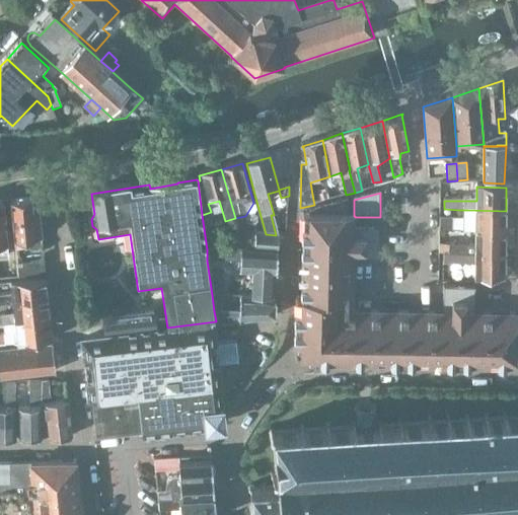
[(40,215),(33,215),(32,202),(11,204),(15,244),(29,242),(30,251),(38,250),(38,255),(44,254),(43,240),(40,215)]
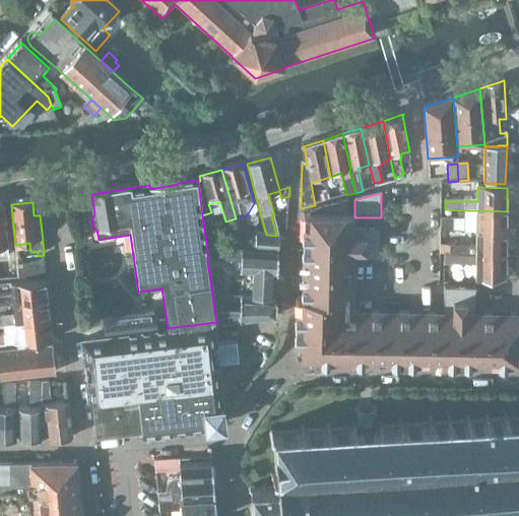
[(499,368),(516,368),(517,318),(476,317),(476,291),(445,289),(445,317),(353,315),(354,261),(380,262),(380,231),(355,230),(355,217),(355,216),(354,216),(348,216),(348,202),(312,212),(312,215),(310,215),(310,217),(306,217),(305,229),(303,229),(303,234),(302,234),(302,241),(305,241),(304,250),(303,250),(303,261),(305,261),(305,270),(303,270),(303,276),(304,276),(304,284),(302,284),(302,297),(304,297),(304,302),(298,302),(298,312),(296,312),(296,325),(298,325),(297,333),(296,333),(296,345),(297,345),(297,358),(301,358),(301,359),(321,359),(321,365),(364,366),(364,364),(373,364),(373,366),(378,366),(378,364),(387,364),(387,366),(399,366),(399,365),(408,365),(408,366),(419,367),(419,365),(429,365),(429,367),(435,367),(435,365),(443,365),(443,367),(455,367),(455,366),(464,366),(464,367),(475,367),(475,366),(484,366),(484,368),(490,368),(490,366),(499,366),(499,368)]
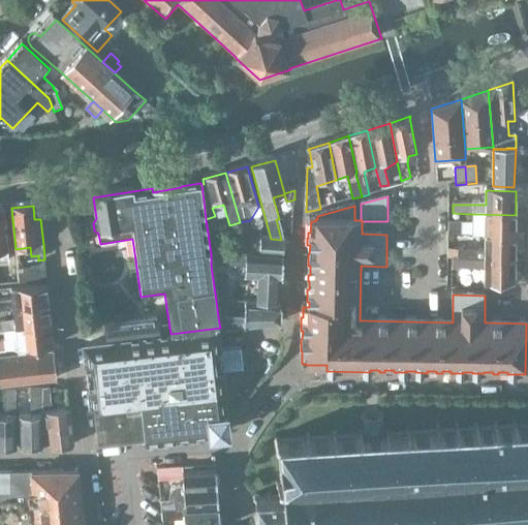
[(8,251),(4,208),(0,208),(0,265),(9,264),(7,252),(8,251)]
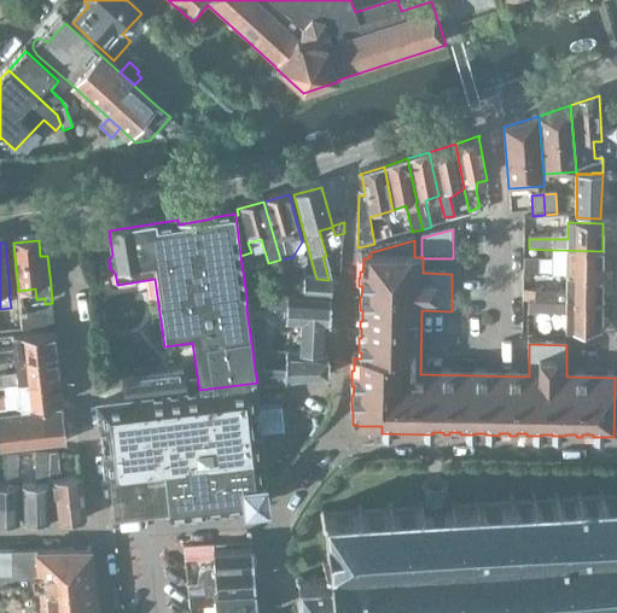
[(601,279),(603,251),(557,250),(557,257),(568,258),(566,278),(601,279)]
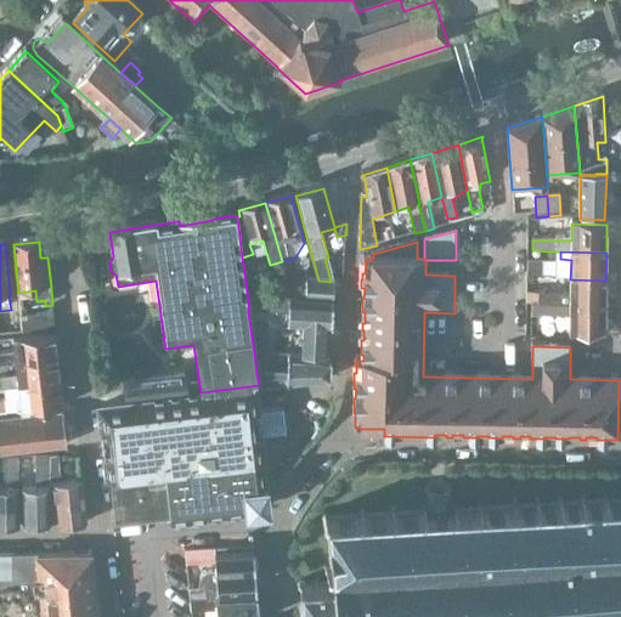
[(333,303),(334,282),(331,282),(319,281),(308,281),(308,277),(299,275),(292,276),(286,282),(283,289),(286,300),(306,300),(333,303)]
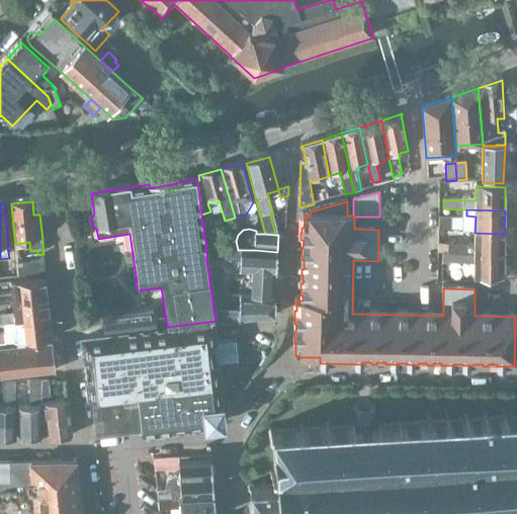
[(448,246),(448,255),(504,257),(504,234),(475,233),(475,246),(448,246)]
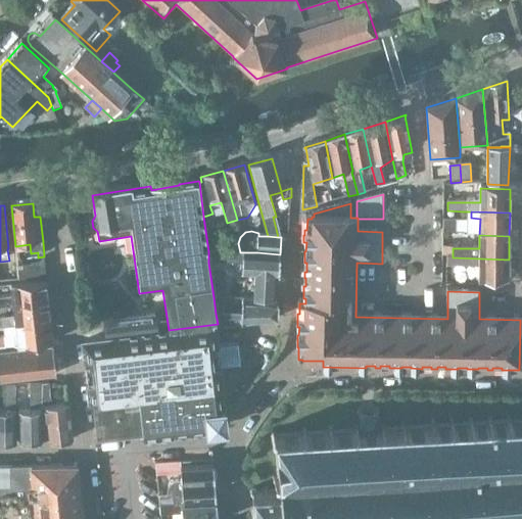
[(226,252),(208,251),(208,263),(243,265),(242,276),(254,277),(252,300),(277,301),(279,278),(280,255),(226,253),(226,252)]
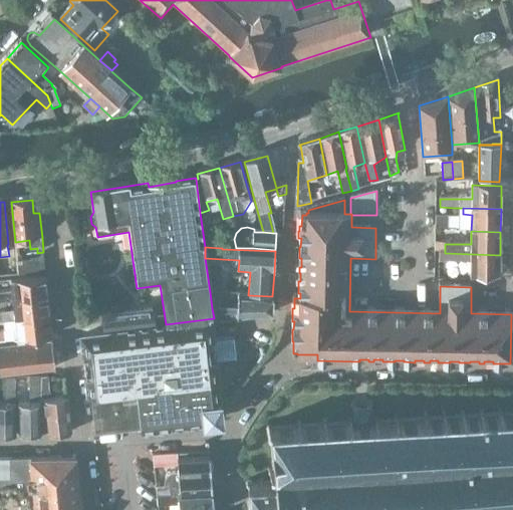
[(439,253),(439,262),(471,263),(471,277),(500,277),(500,255),(445,253),(439,253)]
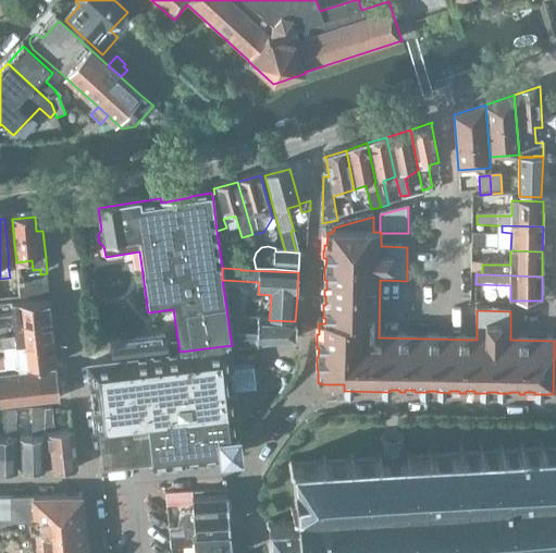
[(35,283),(35,287),(20,289),(21,300),(49,296),(48,282),(35,283)]
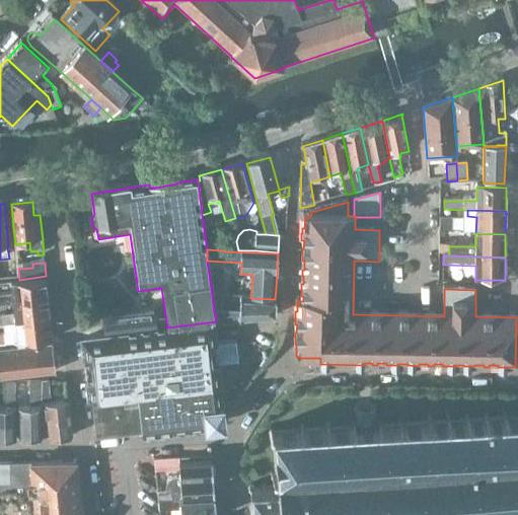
[(48,281),(11,285),(12,296),(0,297),(0,306),(13,305),(51,301),(48,281)]
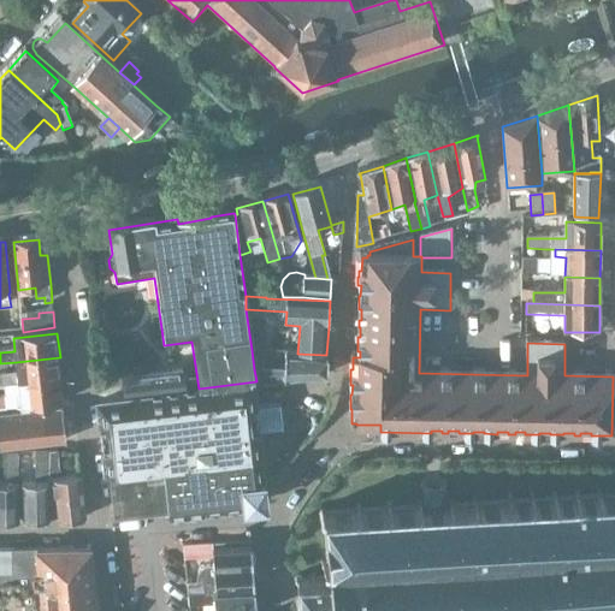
[(326,379),(326,355),(297,354),(287,354),(287,372),(254,369),(256,381),(256,387),(326,379)]
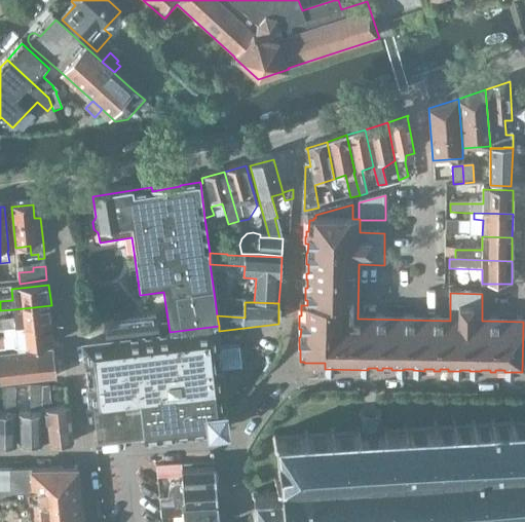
[(51,305),(13,309),(14,321),(0,322),(1,331),(8,330),(8,331),(15,330),(53,326),(51,305)]
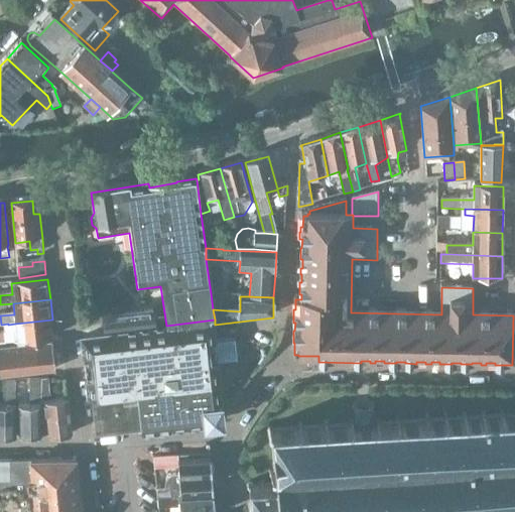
[(104,333),(156,327),(154,311),(103,317),(104,333)]
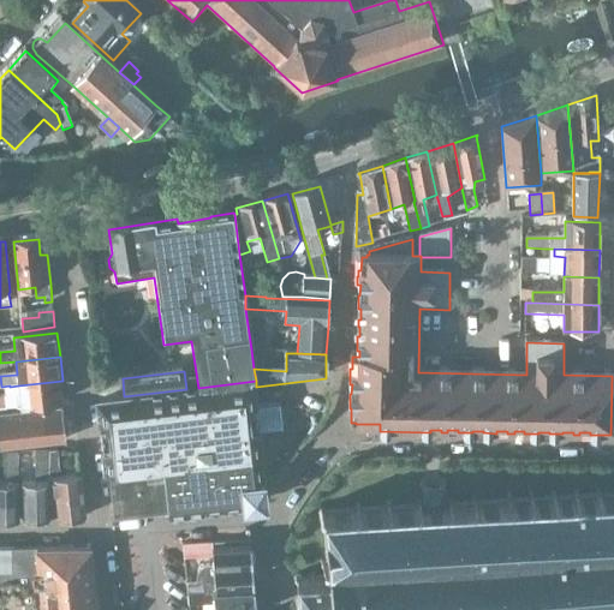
[(21,408),(65,405),(63,381),(18,386),(21,408)]
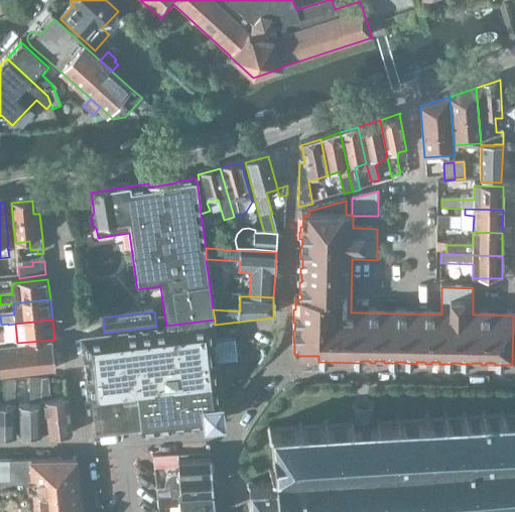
[(212,325),(83,339),(90,402),(92,401),(96,437),(140,433),(140,434),(223,424),(222,414),(218,384),(216,365),(237,363),(235,342),(214,344),(212,325)]
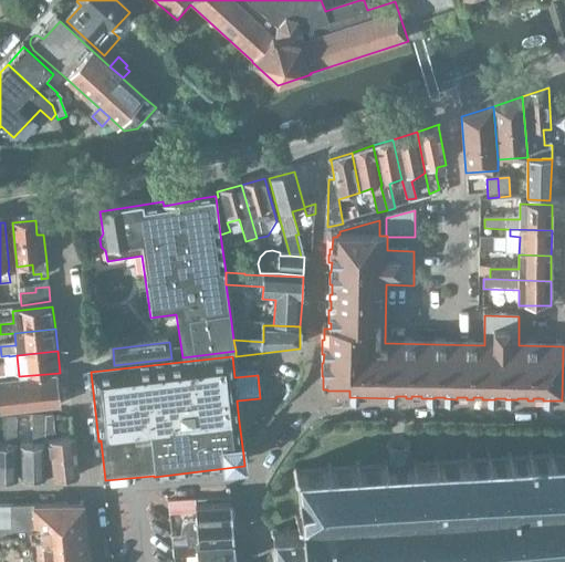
[(0,415),(61,408),(58,377),(0,383),(0,415)]
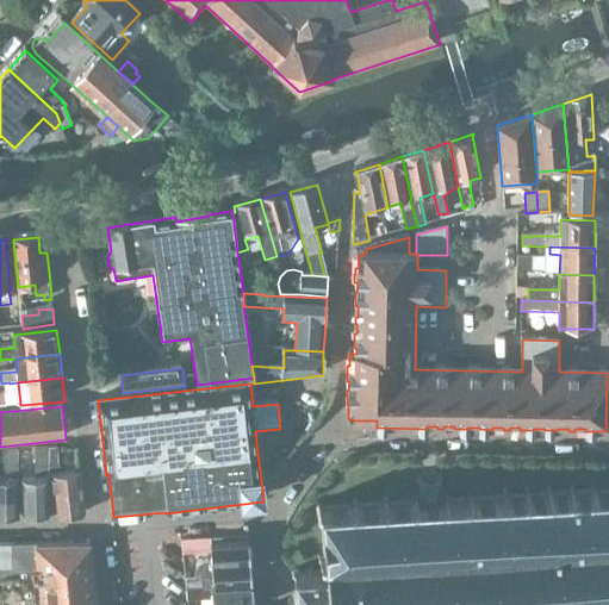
[(23,518),(50,517),(48,449),(35,449),(35,450),(18,450),(18,455),(30,454),(30,455),(35,455),(36,480),(22,481),(23,518)]
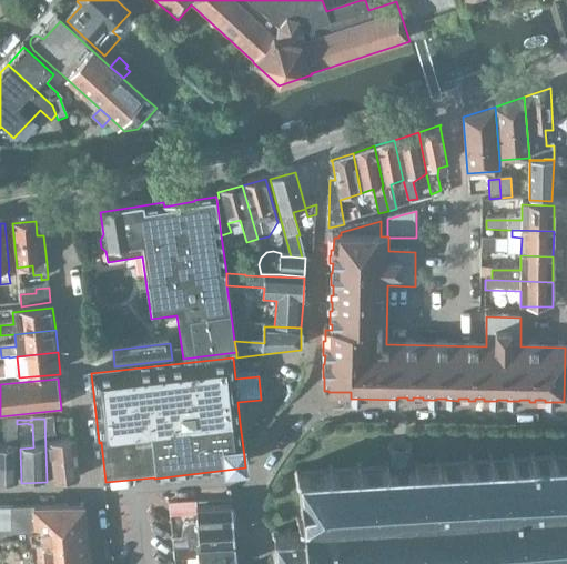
[(57,443),(53,419),(44,419),(47,482),(52,482),(80,481),(76,442),(57,443)]
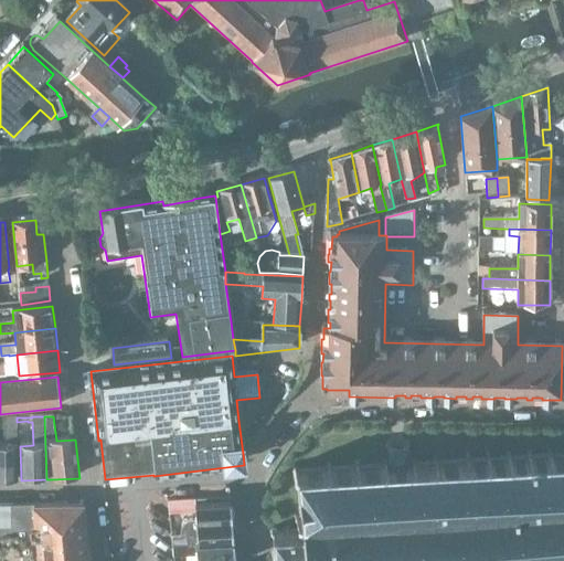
[(0,479),(18,479),(16,417),(4,417),(6,446),(0,446),(0,479)]
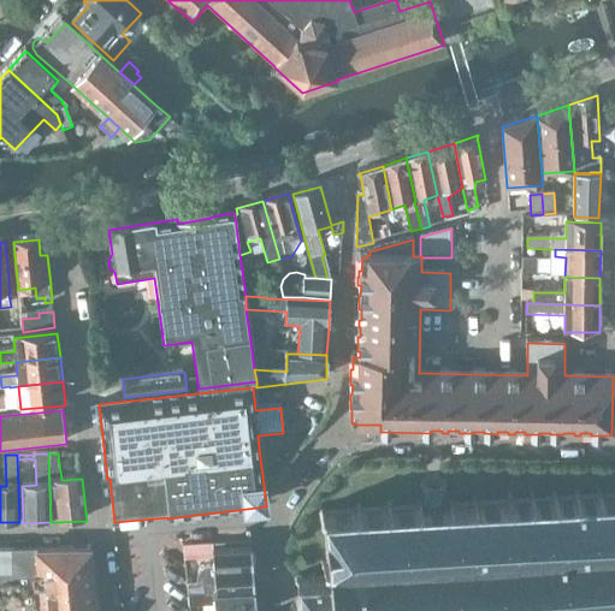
[(614,497),(447,508),(445,486),(423,487),(424,510),(324,516),(330,580),(297,582),(299,605),(331,603),(331,610),(614,610),(614,497)]
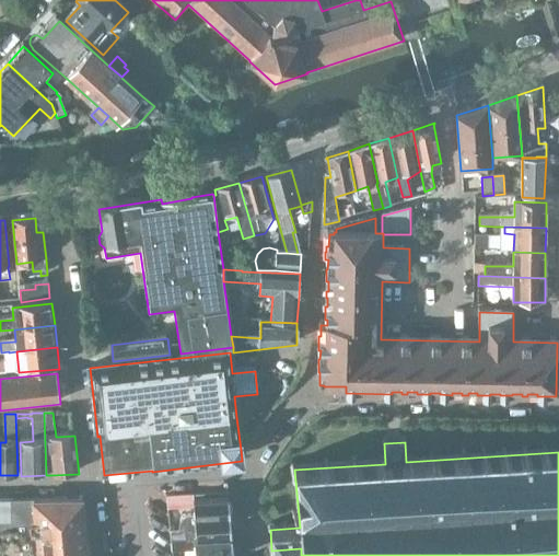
[(185,518),(182,520),(181,523),(179,526),(179,531),(170,532),(171,542),(231,537),(230,516),(228,497),(170,499),(171,510),(194,508),(194,513),(189,514),(189,517),(188,517),(185,518)]
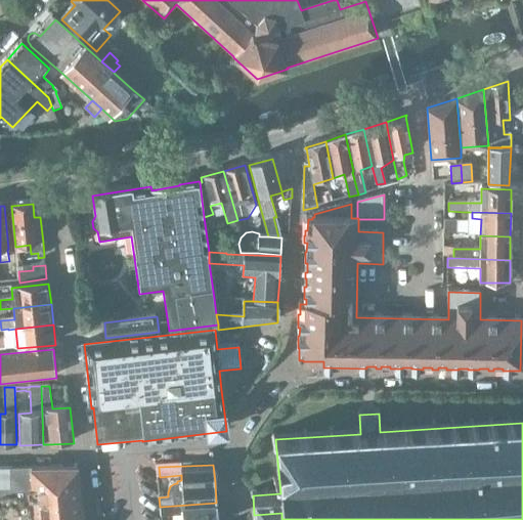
[(36,519),(36,517),(31,469),(0,469),(0,519),(36,519)]
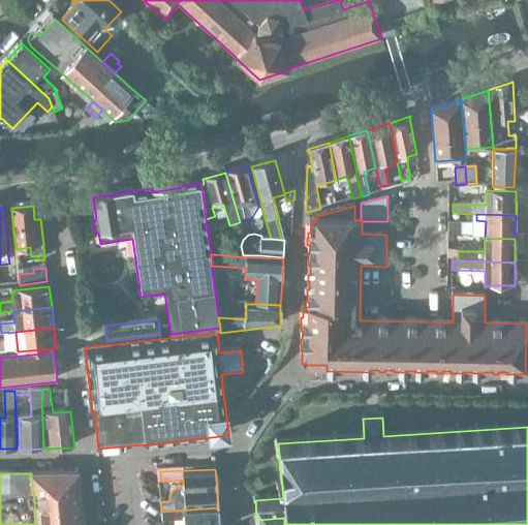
[(84,524),(78,473),(31,473),(36,522),(36,524),(84,524)]
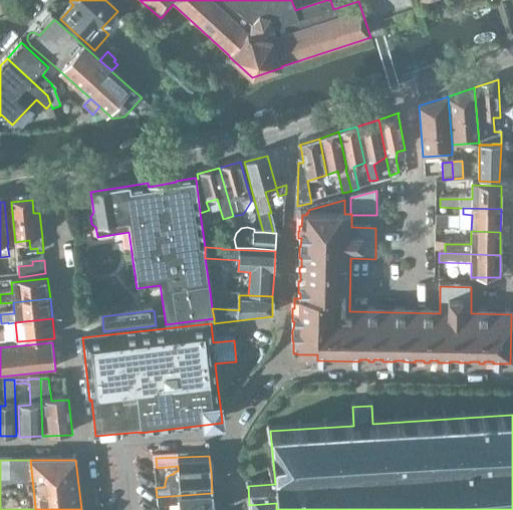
[(214,509),(212,493),(157,497),(158,507),(179,506),(179,509),(214,509)]
